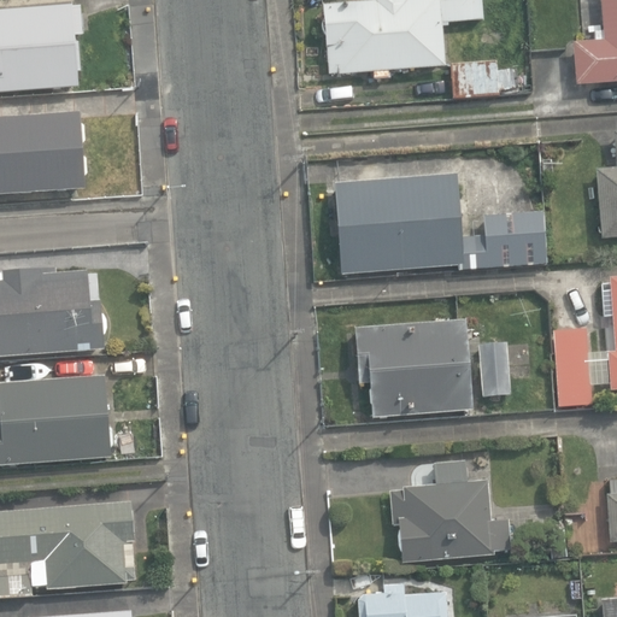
[(372,74),(374,78),(388,77),(388,72),(446,66),(442,23),(483,19),(481,0),(464,0),(441,3),(440,0),(374,0),(374,1),(322,6),(329,77),(372,74)]
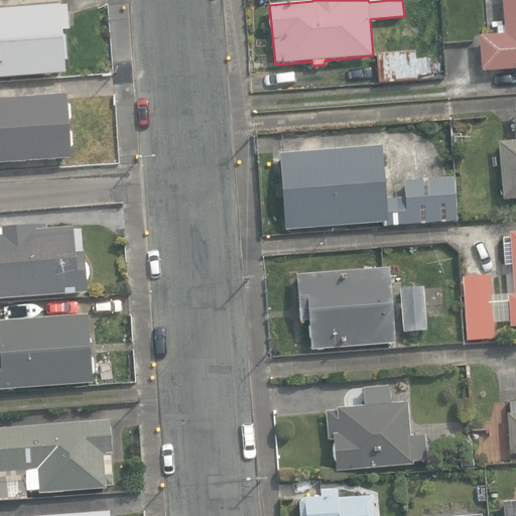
[(515,69),(515,0),(502,0),(505,26),(496,27),(497,35),(479,36),(482,72),(515,69)]
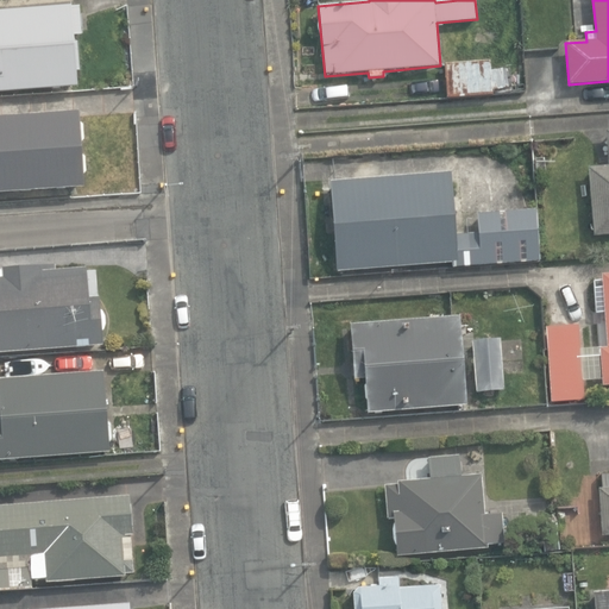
[(0,92),(80,86),(76,36),(83,35),(81,6),(0,11),(0,92)]
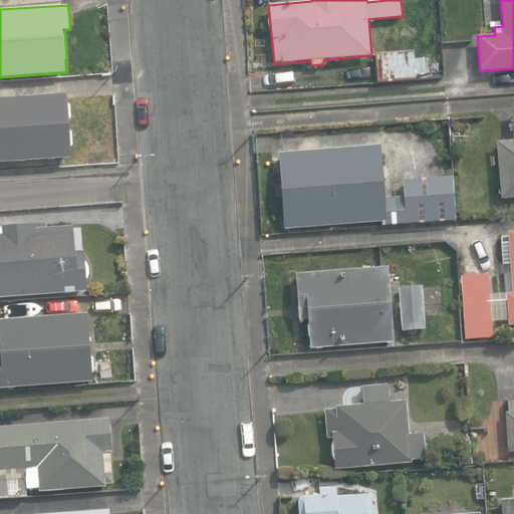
[(375,53),(377,82),(416,80),(416,75),(433,74),(432,58),(414,59),(414,51),(375,53)]
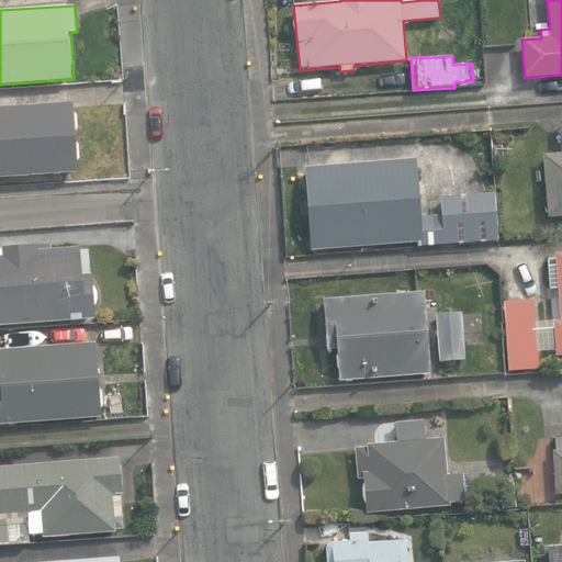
[(0,177),(78,173),(74,102),(0,107),(0,177)]
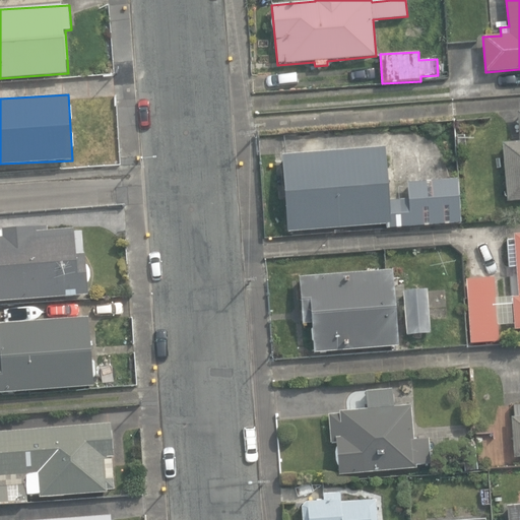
[(519,141),(503,143),(508,201),(519,199),(519,111),(518,112),(519,139),(519,141)]
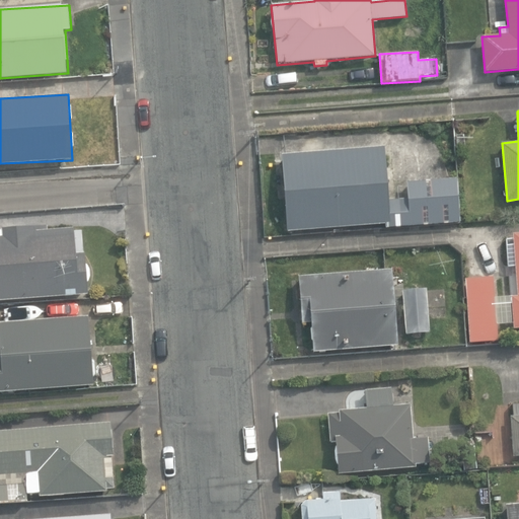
[(331,151),(330,131),(296,133),(297,153),(282,154),(287,232),(386,225),(386,228),(459,223),(456,179),(405,182),(406,199),(386,201),(384,179),(391,179),(391,167),(383,167),(382,147),(331,151)]
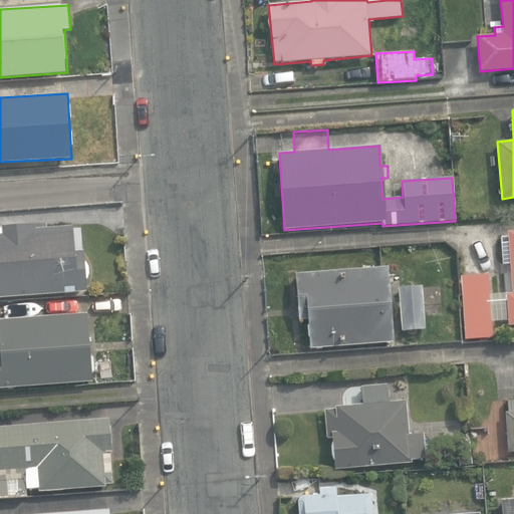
[(47,228),(46,224),(0,227),(0,298),(87,292),(84,251),(81,252),(79,230),(73,230),(73,226),(47,228)]
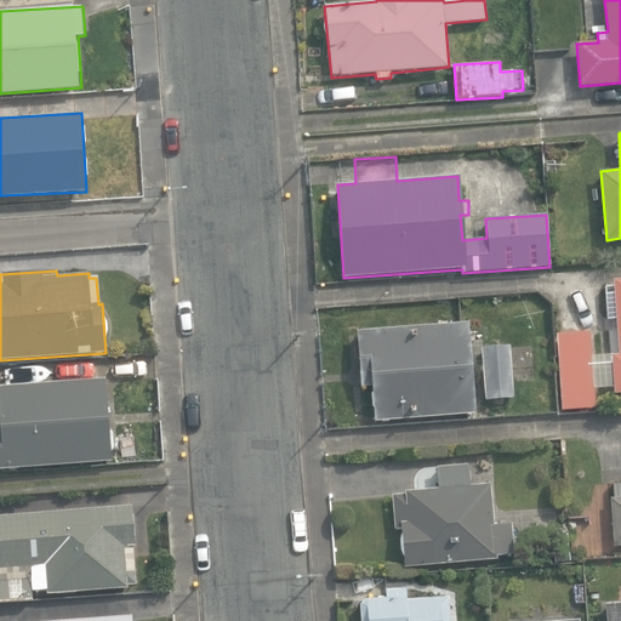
[(557,334),(562,410),(596,409),(594,388),(616,387),(616,392),(620,391),(620,279),(614,280),(614,285),(605,286),(608,319),(617,318),(620,354),(592,355),(590,331),(557,334)]
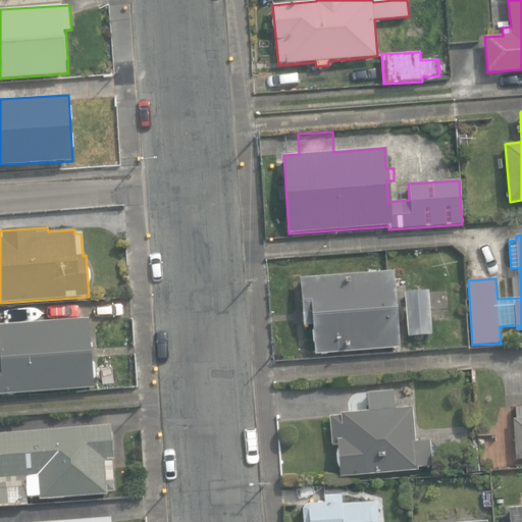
[(313,325),(315,354),(400,348),(394,271),(300,278),(304,326),(313,325)]
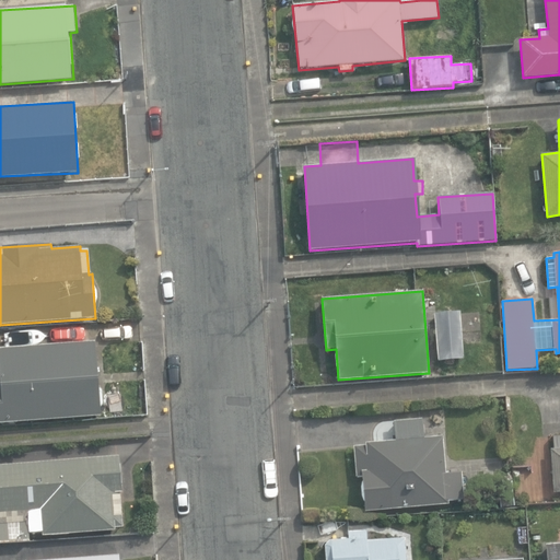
[(434,314),(439,361),(465,359),(461,312),(434,314)]
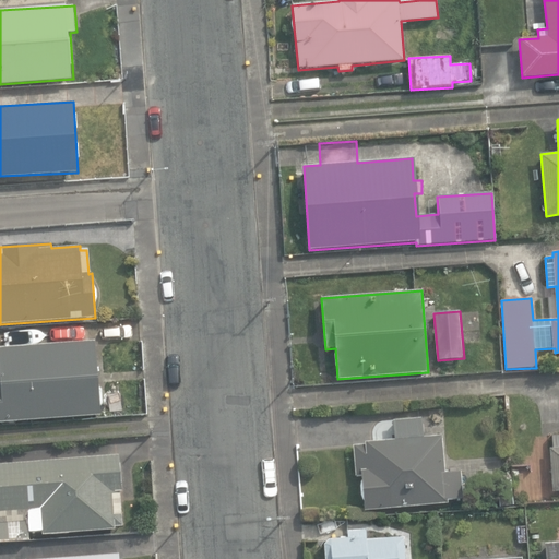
[(0,382),(0,421),(102,415),(96,340),(0,346),(0,378),(0,382)]
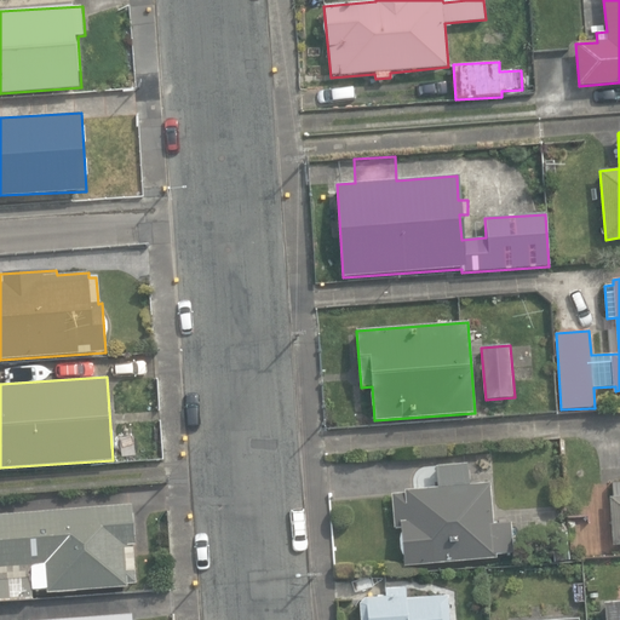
[(401,527),(405,566),(497,558),(497,554),(512,552),(510,523),(494,524),(491,483),(470,484),(469,465),(436,468),(438,488),(405,491),(405,493),(391,494),(395,528),(401,527)]
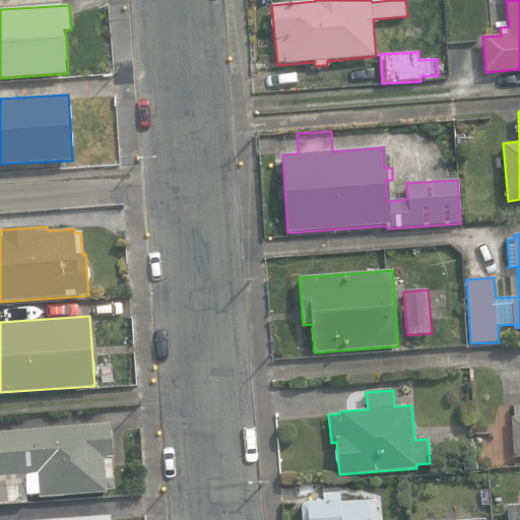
[(0,504),(26,503),(26,497),(40,496),(40,498),(116,492),(110,424),(0,432),(0,504)]
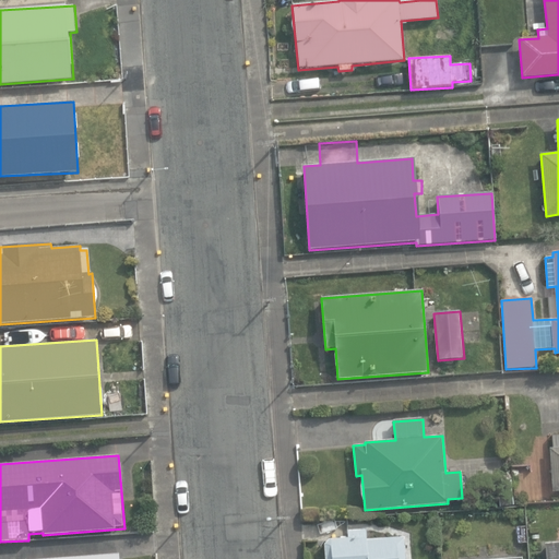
[(324,545),(325,558),(405,558),(403,537),(368,539),(367,528),(347,531),(347,538),(329,539),(324,545)]
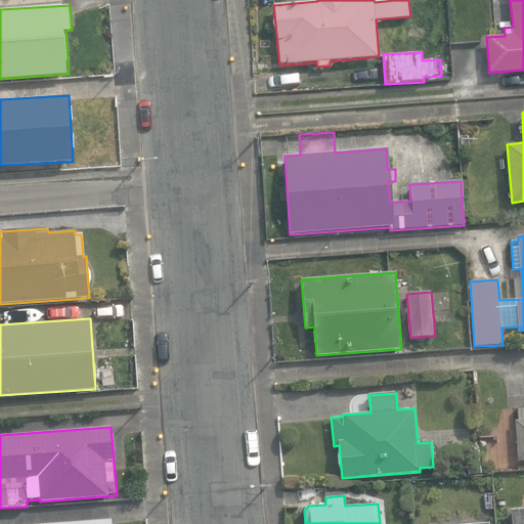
[(523,523),(523,509),(510,511),(511,523),(523,523)]
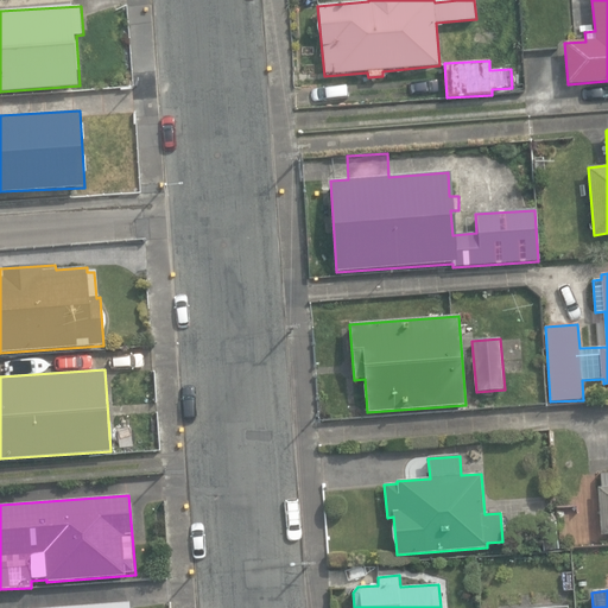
All buildings are outlined.
